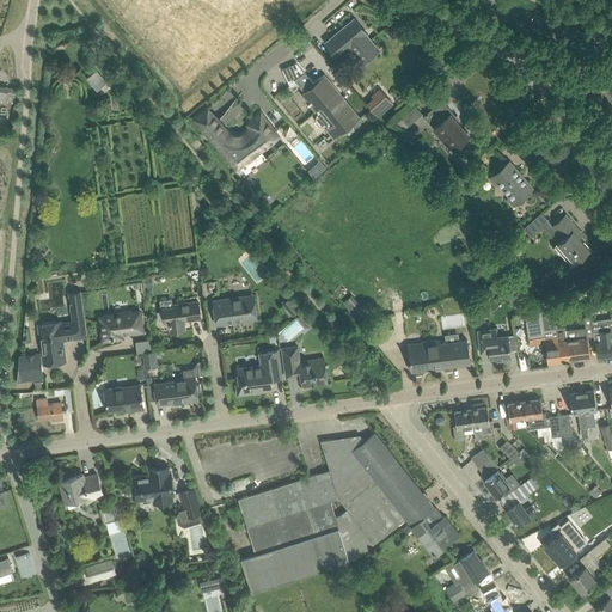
[(326,42),(338,57),(352,47),(363,62),(379,50),(367,35),(368,34),(355,18),(326,42)]
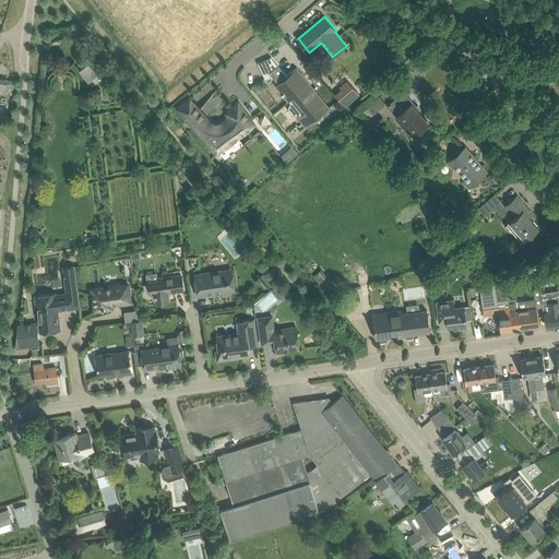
[(271,57),(258,62),(266,80),(272,78),(284,92),(282,94),(288,103),(289,102),(290,103),(289,105),(288,108),(289,110),(290,113),(293,114),(295,115),(297,115),(299,113),(301,116),(298,118),(305,127),(316,118),(319,122),(324,117),(321,114),(330,106),(297,68),(287,75),(271,57)]
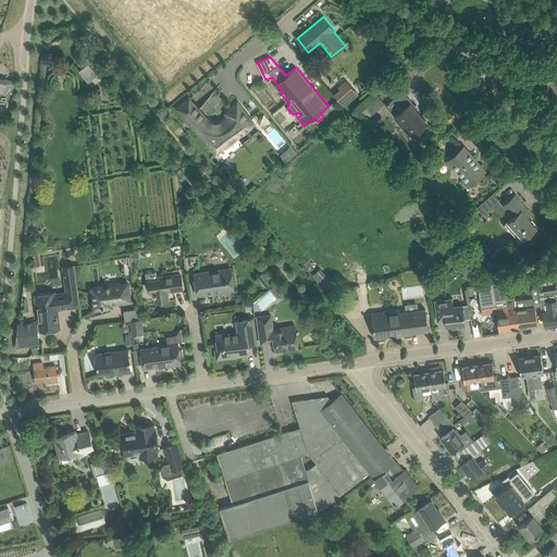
[(88,82),(97,74),(88,63),(79,71),(88,82)]
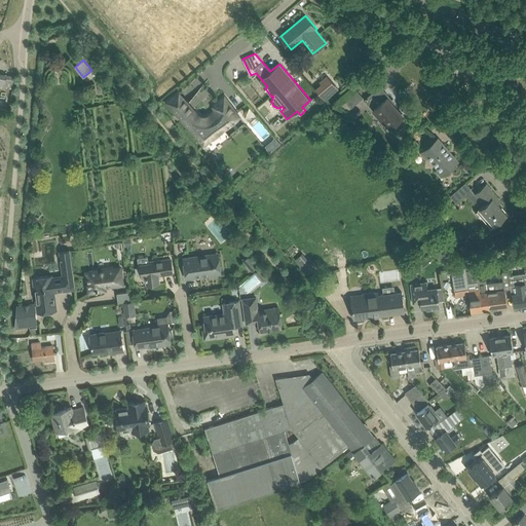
[(14,76),(0,73),(0,87),(5,88),(5,85),(12,86),(14,76)]
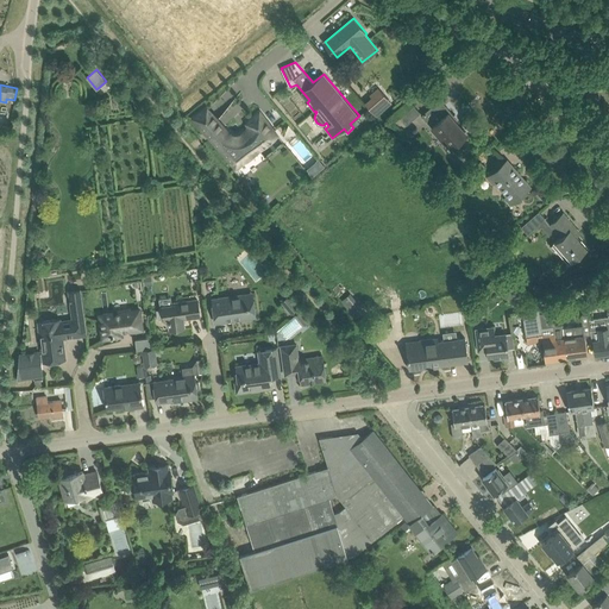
[(371,96),(364,102),(377,117),(393,102),(378,87),(369,94),(371,96)]
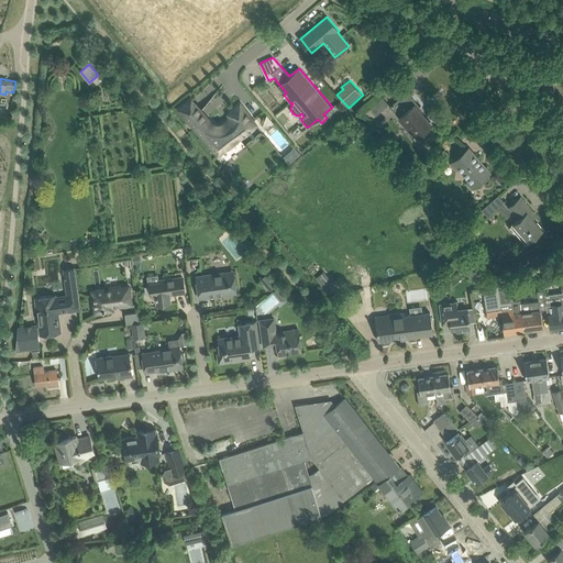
[(417,138),(423,131),(432,124),(421,112),(423,111),(407,91),(390,107),(417,138)]
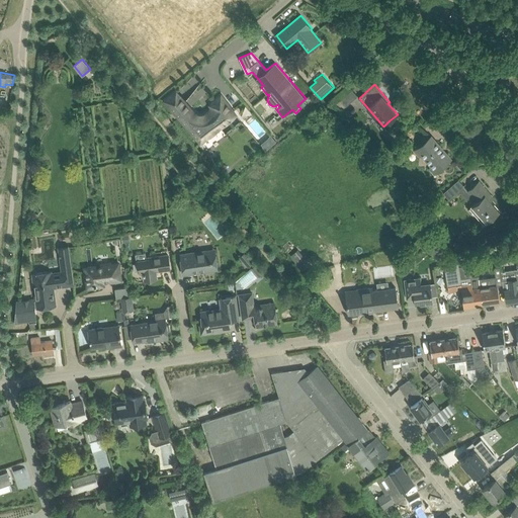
[(352,90),(341,100),(346,106),(357,96),(352,90)]
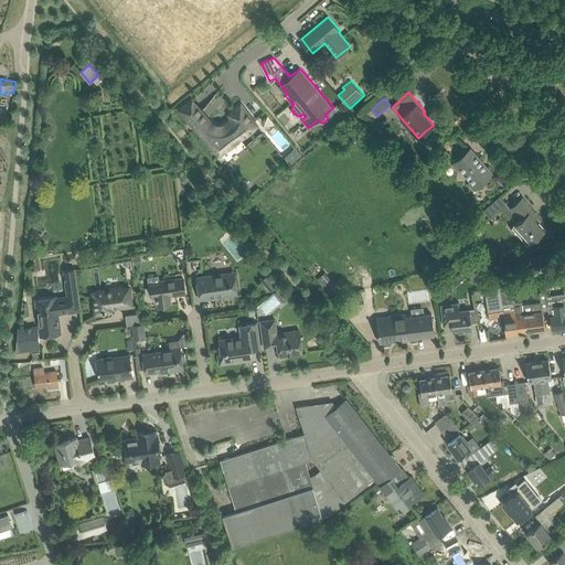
[(180,109),(219,157),(257,126),(241,106),(232,113),(235,116),(226,124),(224,125),(222,125),(219,125),(215,125),(213,124),(210,121),(192,99),(180,109)]
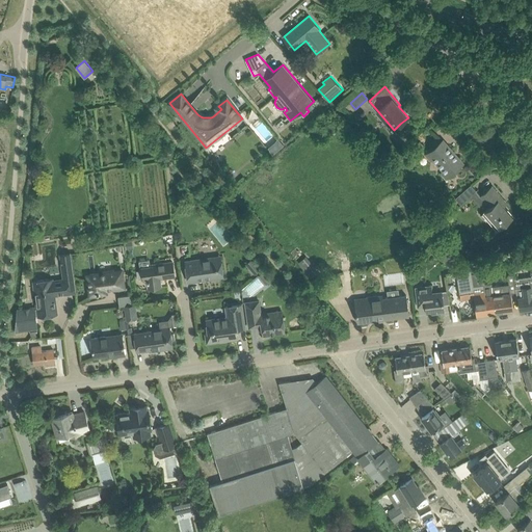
[(277,142),(269,150),(272,153),(283,143),(278,138),(275,140),(277,142)]
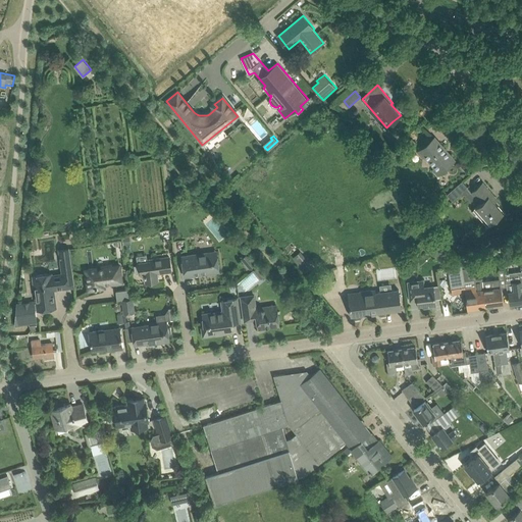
[(434,138),(420,150),(417,152),(422,158),(425,156),(435,167),(433,169),(437,175),(455,160),(434,138)]
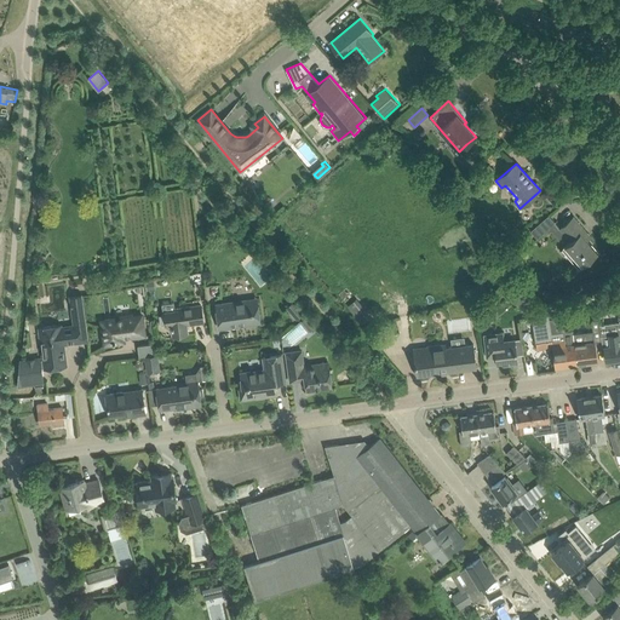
[(489,165),(482,171),(487,177),(494,171),(489,165)]
